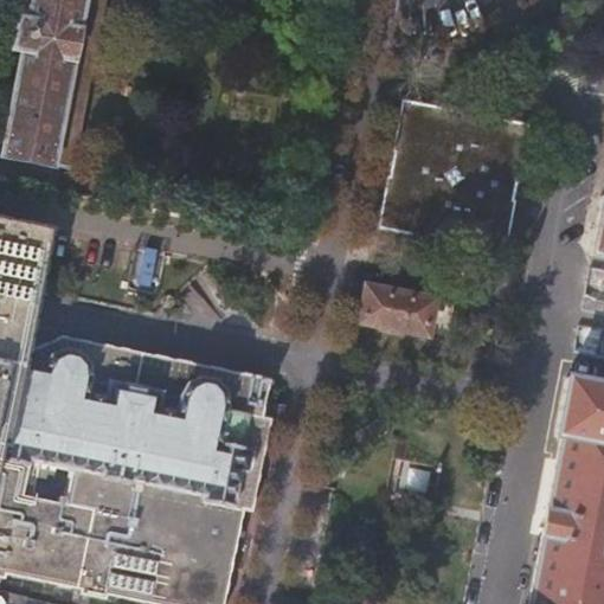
[(31,0),(29,18),(18,15),(12,46),(23,49),(2,156),(51,166),(82,0),(31,0)]
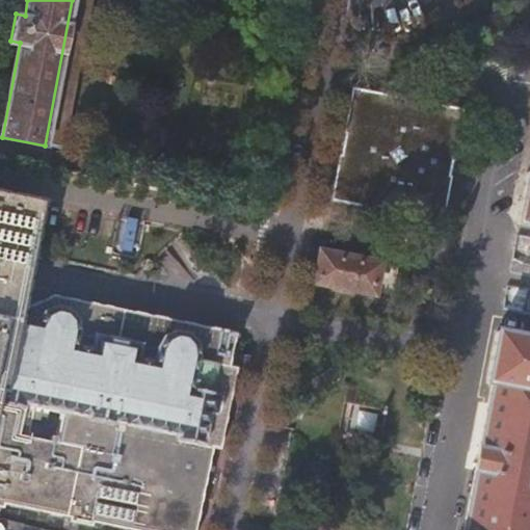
[(354,87),(334,200),(445,221),(467,108),(354,87)]
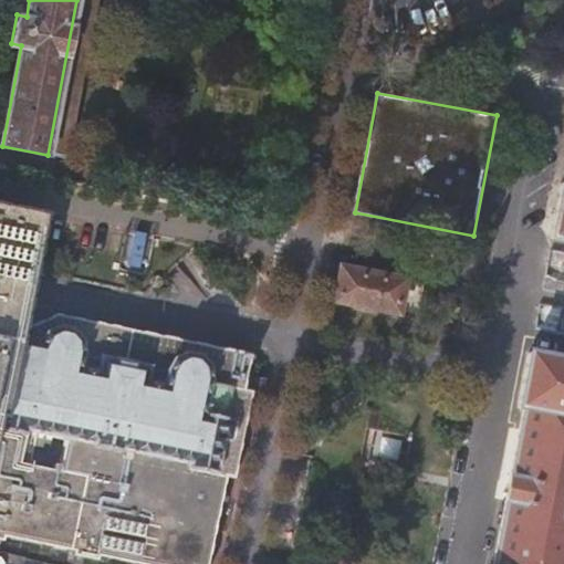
[(563,181),(562,181),(553,235),(563,237),(563,359),(531,354),(520,409),(526,409),(495,563),(563,563),(563,181)]
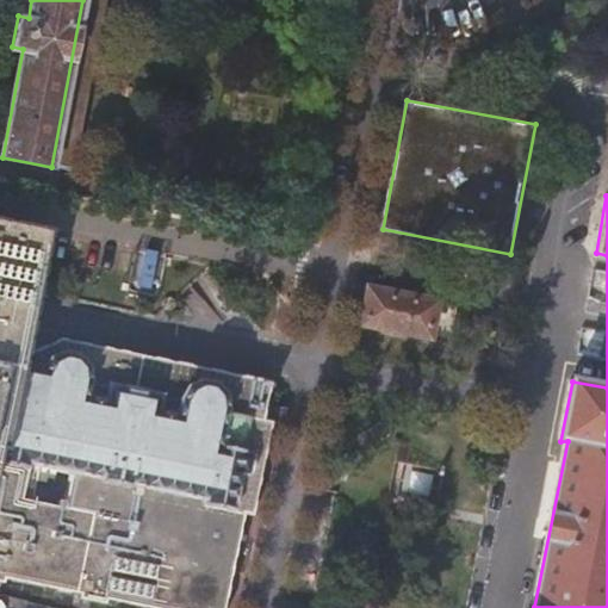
[(37,310),(51,239),(0,227),(0,583),(7,585),(8,581),(84,595),(82,600),(110,605),(110,600),(152,607),(228,607),(247,514),(255,515),(274,419),(287,421),(290,404),(268,401),(273,378),(62,337),(29,349),(37,310)]
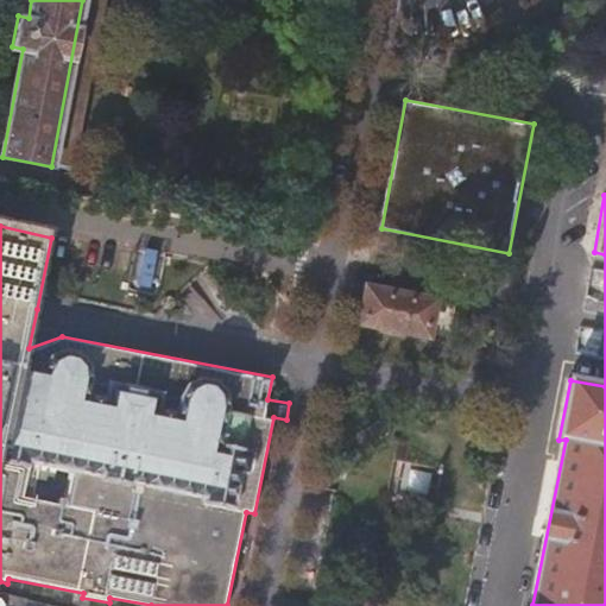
[(365,323),(430,335),(436,302),(436,301),(371,289),(370,289),(364,323),(365,323)]
